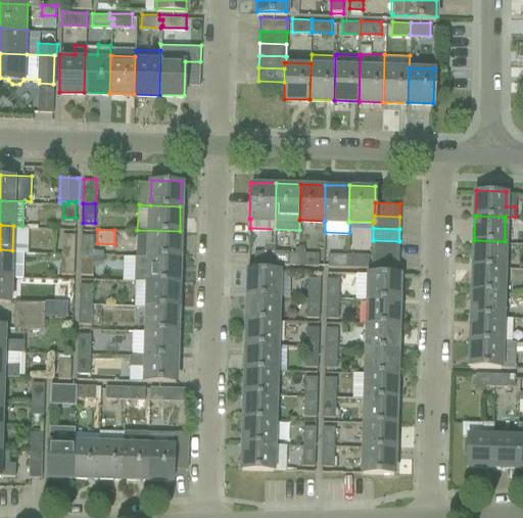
[(136,253),(179,254),(180,231),(137,230),(136,253)]
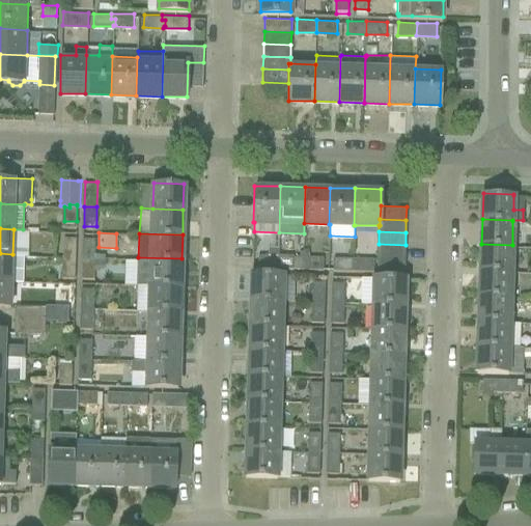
[(63,257),(68,257),(68,254),(75,254),(75,255),(76,255),(76,236),(63,236),(63,257)]
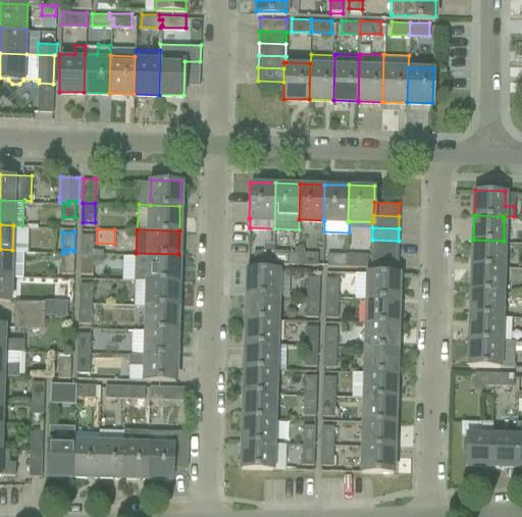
[(80,253),(87,254),(87,251),(94,250),(94,233),(81,233),(80,253)]
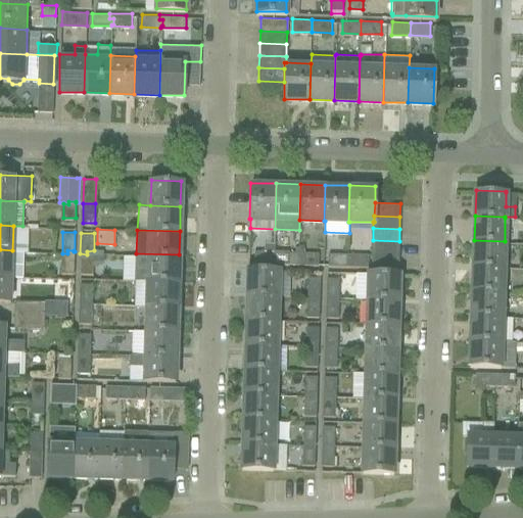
[(372,252),(398,253),(399,241),(373,240),(372,252)]
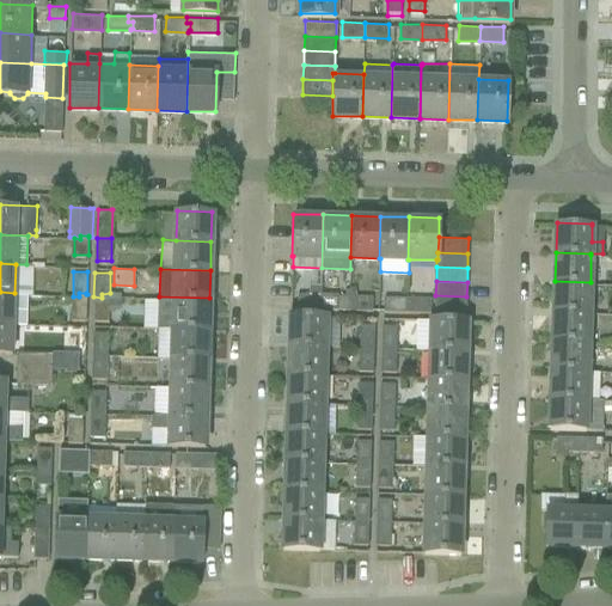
[(554,310),(589,311),(591,282),(555,281),(554,310)]
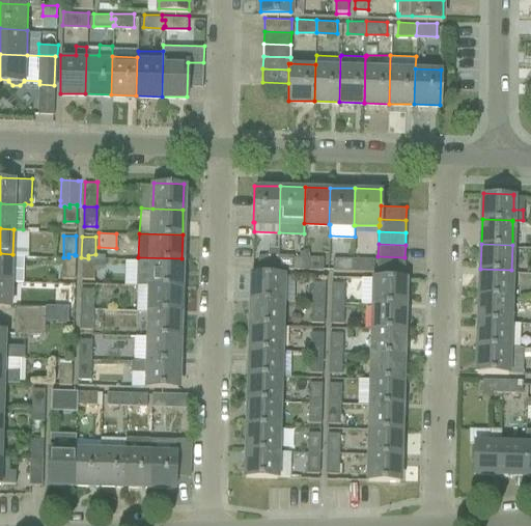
[(0,278),(12,279),(12,254),(0,253),(0,278)]
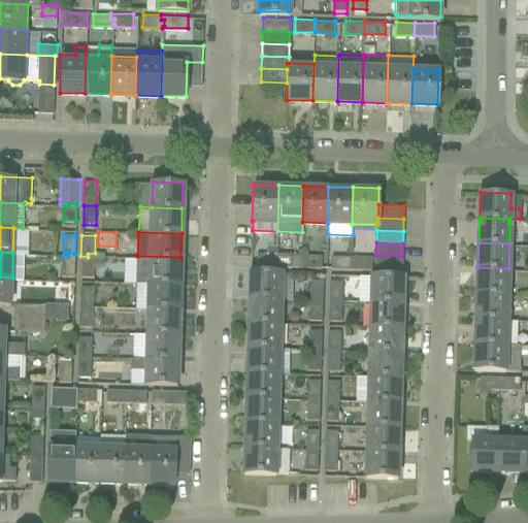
[(257,264),(276,265),(276,253),(257,252),(257,264)]
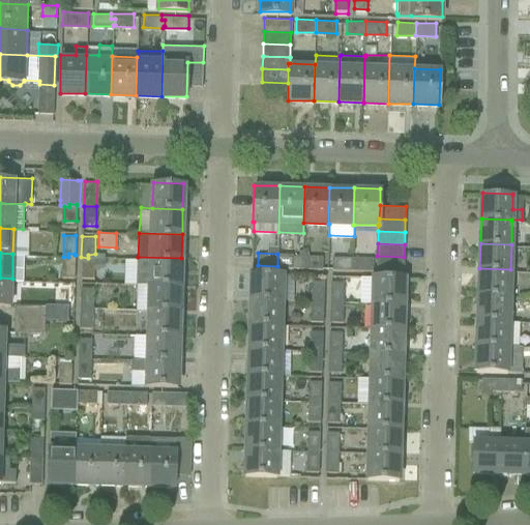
[(277,266),(302,267),(303,266),(304,260),(301,259),(301,254),(293,254),(293,253),(278,253),(278,254),(277,254),(277,266)]
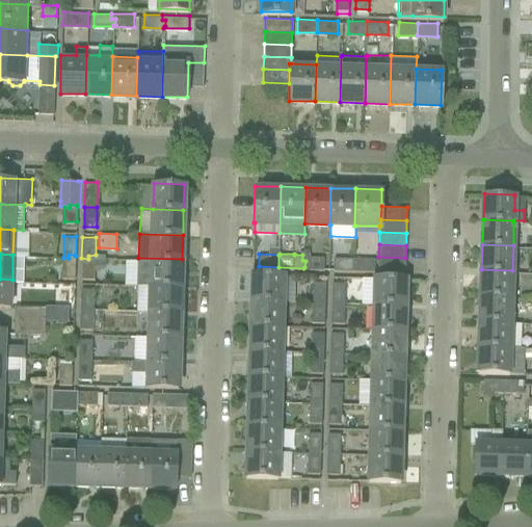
[(62,277),(75,277),(76,256),(75,256),(75,255),(69,255),(69,258),(63,258),(62,277)]
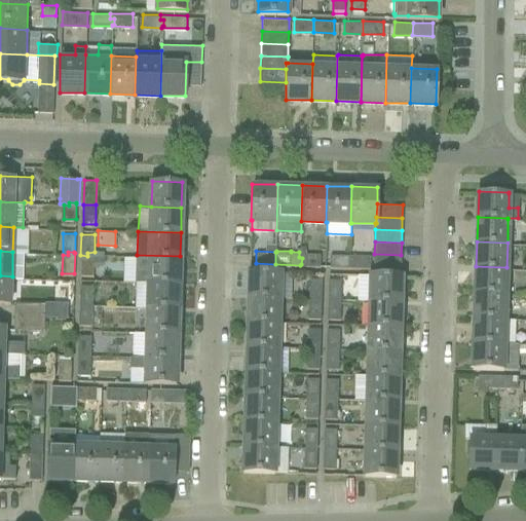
[(80,255),(80,273),(92,273),(92,267),(104,262),(104,254),(94,254),(95,252),(87,253),(87,256),(80,255)]
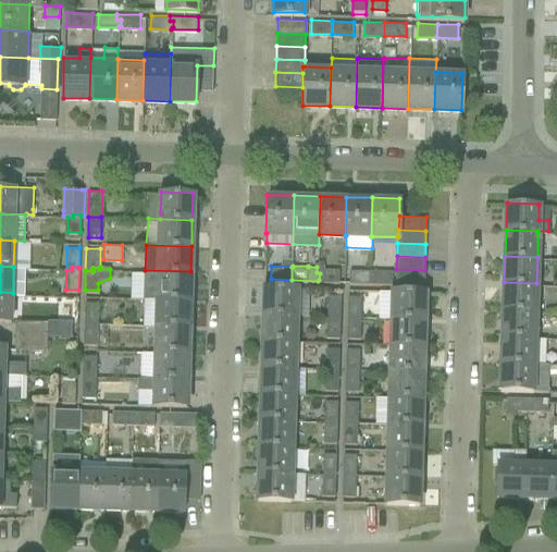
[(318,281),(339,281),(339,268),(317,267),(317,272),(320,273),(319,280),(318,281)]
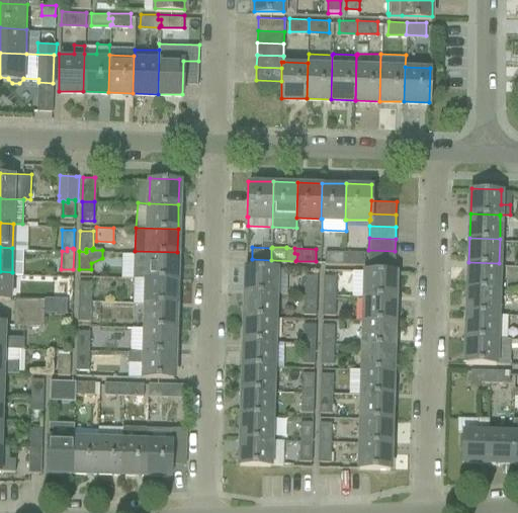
[(325,261),(344,262),(346,262),(346,255),(343,255),(343,250),(326,249),(325,261)]
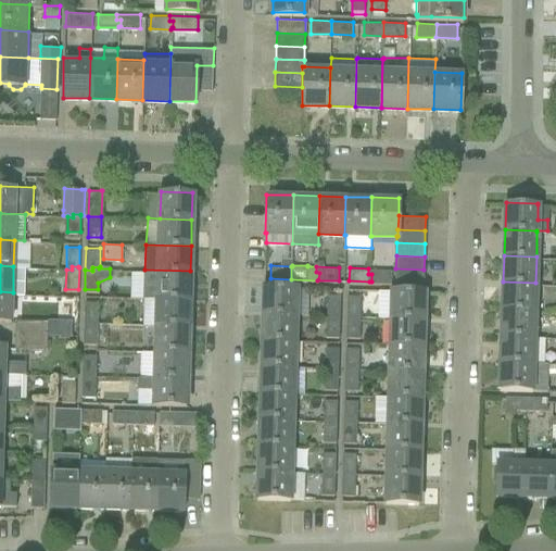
[(369,282),(391,283),(392,268),(368,268),(368,274),(371,274),(371,282),(369,282)]
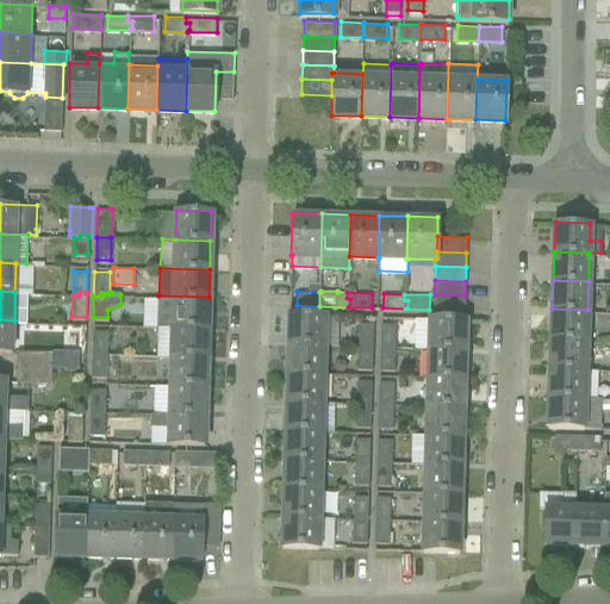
[(434,309),(465,311),(465,296),(434,294),(434,309)]
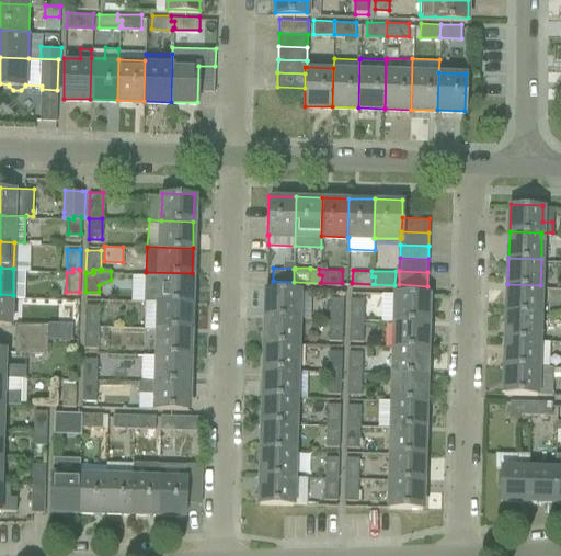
[(144,298),(191,299),(192,273),(146,272),(146,273),(144,298)]
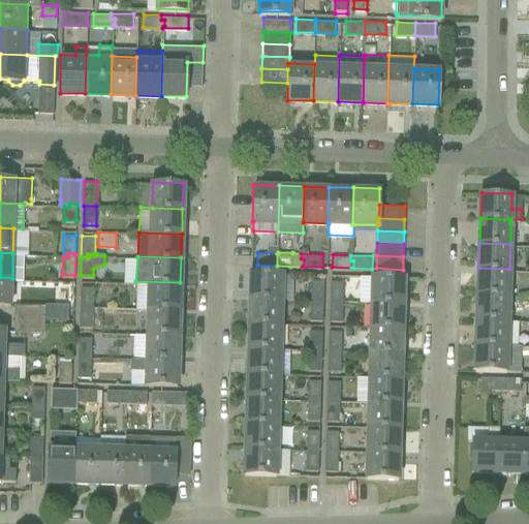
[(478,268),(477,293),(508,294),(509,269),(478,268)]
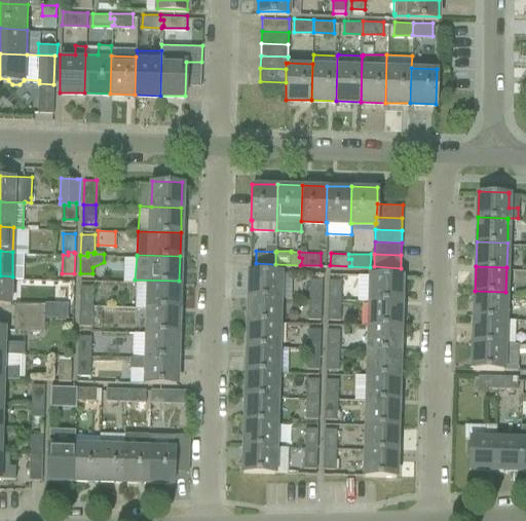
[(249,295),(279,296),(280,270),(250,269),(249,295)]
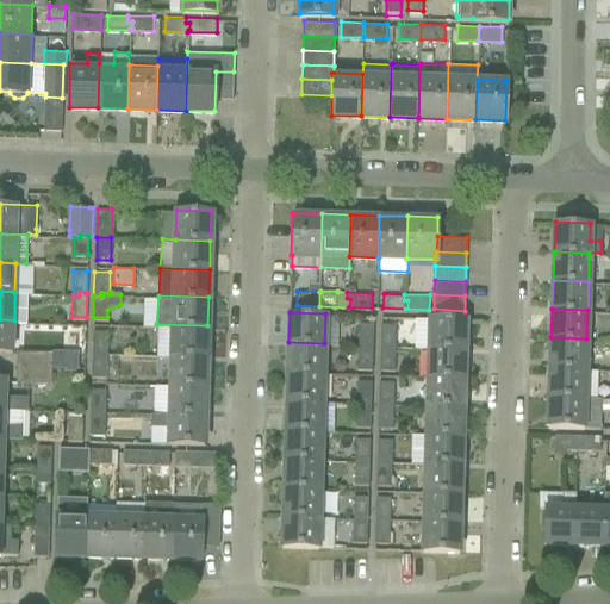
[(429,347),(465,348),(465,318),(430,317),(429,347)]
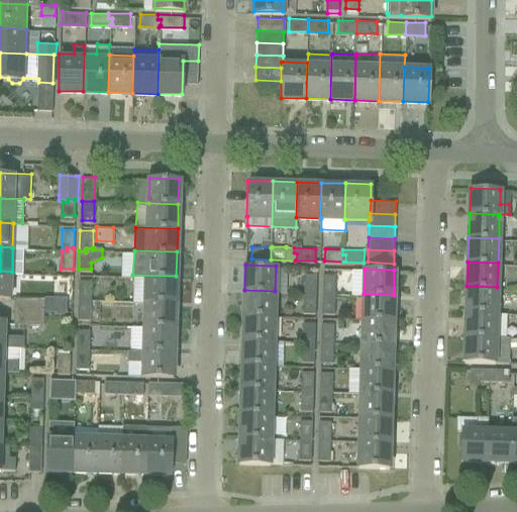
[(0,295),(11,296),(12,272),(0,271),(0,295)]
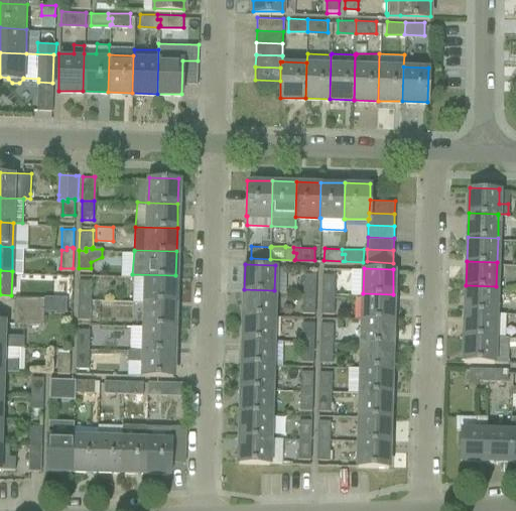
[(315,291),(316,272),(304,271),(303,291),(315,291)]
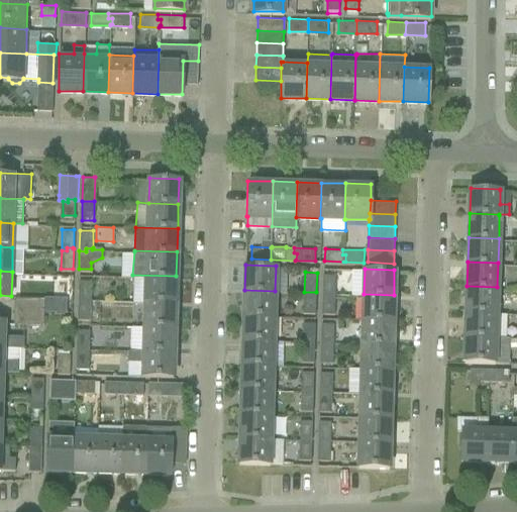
[(323,273),(323,293),(335,293),(336,274),(323,273)]
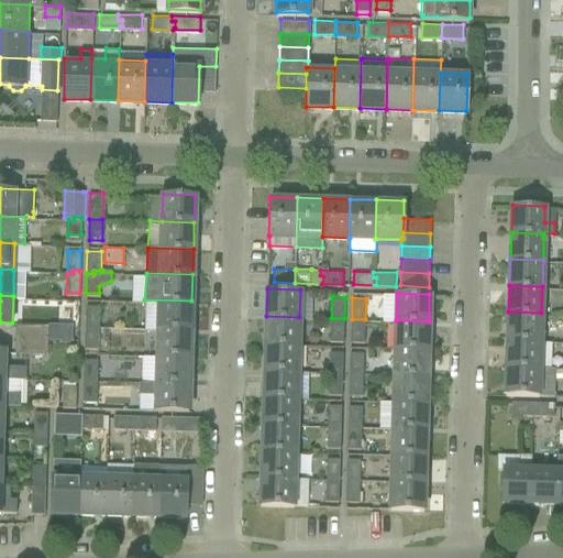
[(158,327),(191,328),(191,301),(144,299),(144,301),(159,301),(158,327)]
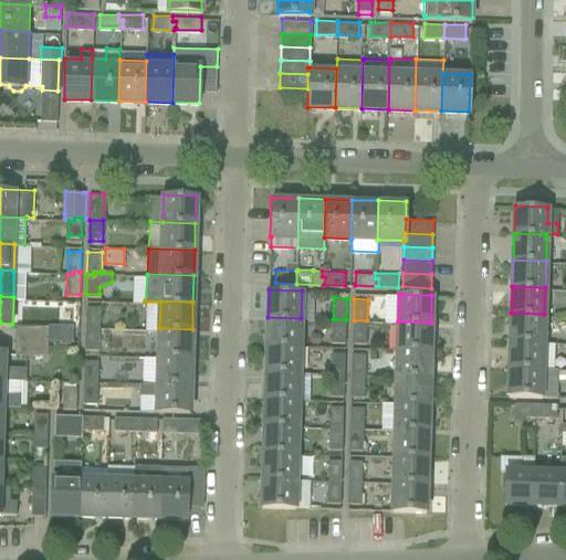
[(86,326),(100,327),(101,305),(87,305),(86,326)]
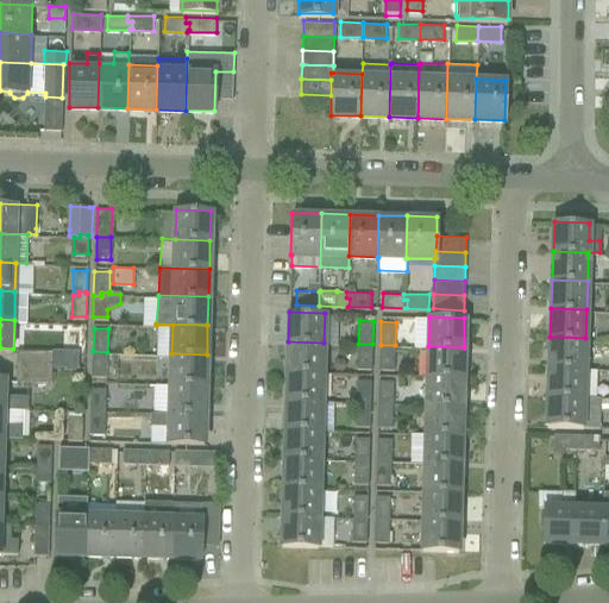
[(548,365),(585,366),(585,338),(550,337),(548,365)]
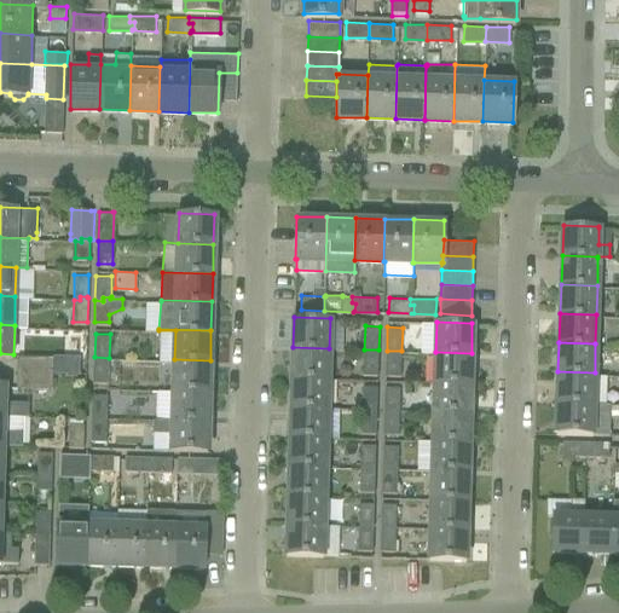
[(291,376),(328,377),(329,348),(293,347),(291,376)]
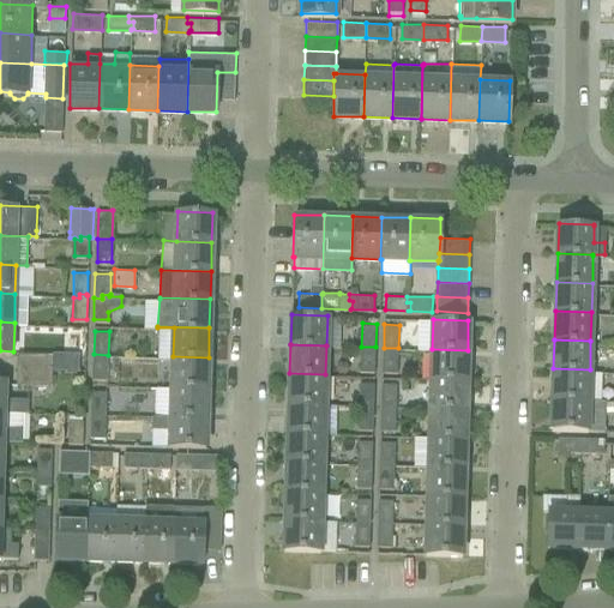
[(361,369),(374,371),(375,347),(361,347),(361,369)]
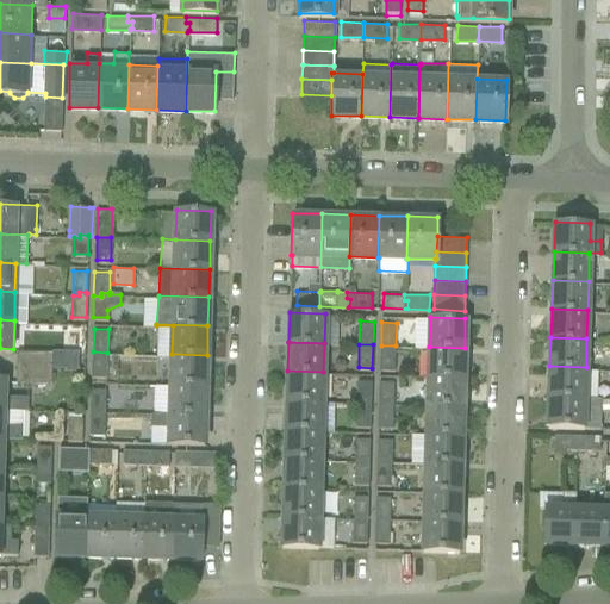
[(380,368),(396,368),(396,346),(381,346),(380,368)]
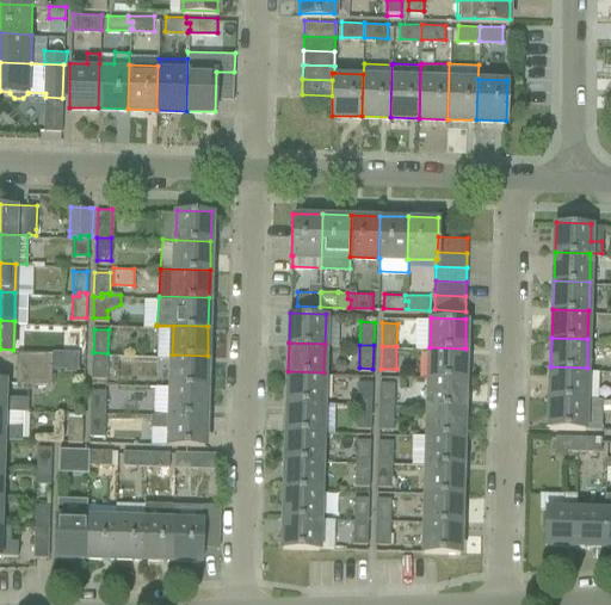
[(429,376),(464,377),(466,349),(430,347),(429,376)]
